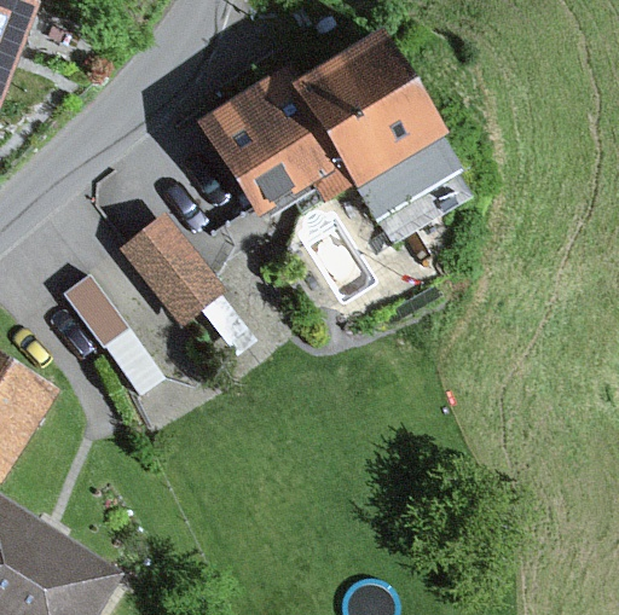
[(0,0),(0,94),(33,5),(19,0),(0,0)]
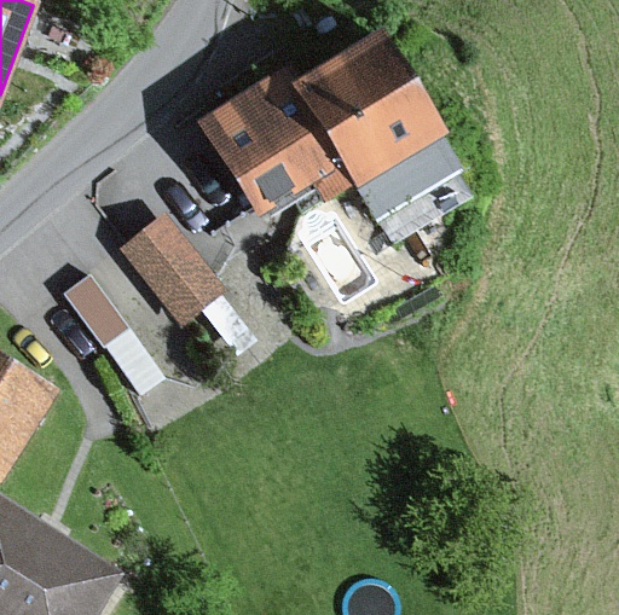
[(443,134),(376,30),(291,85),(281,70),(192,126),(254,221),(336,168),(352,192),(443,134)]
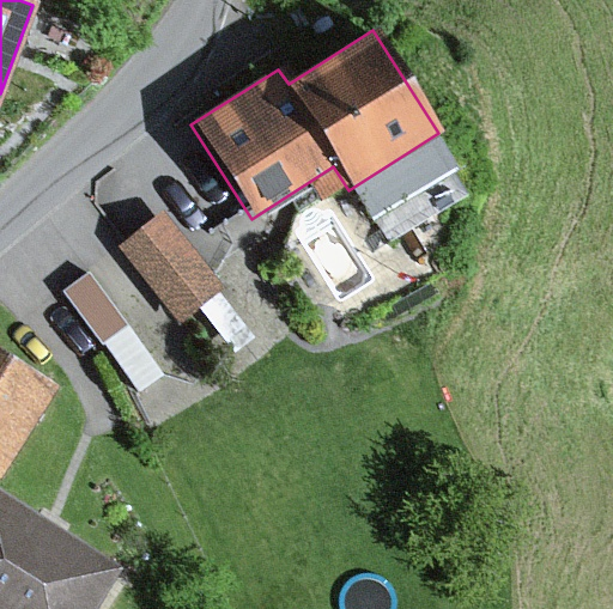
[(162,214),(120,249),(181,323),(223,288),(162,214)]
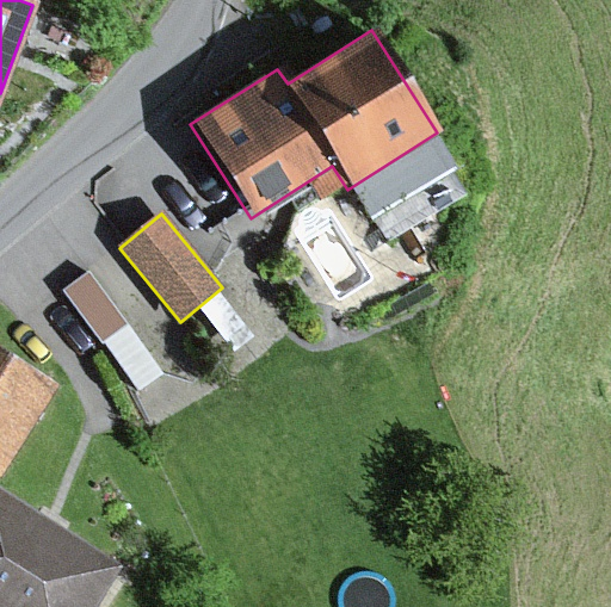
[(87,272),(63,290),(100,341),(125,322),(87,272)]
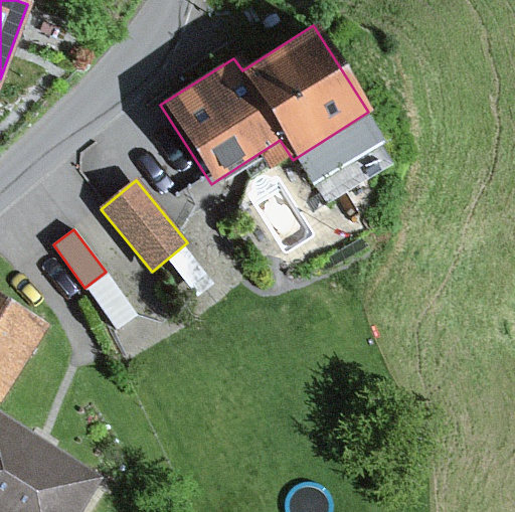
[(138,314),(106,272),(84,288),(117,330),(138,314)]
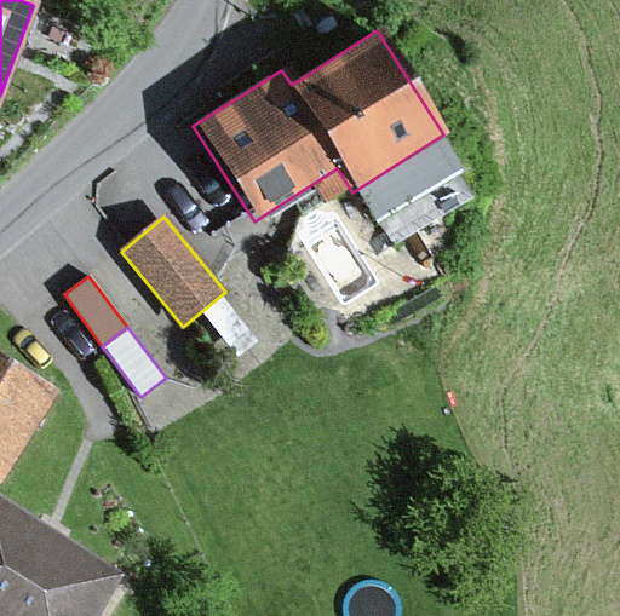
[(0,362),(0,479),(53,396),(0,362)]
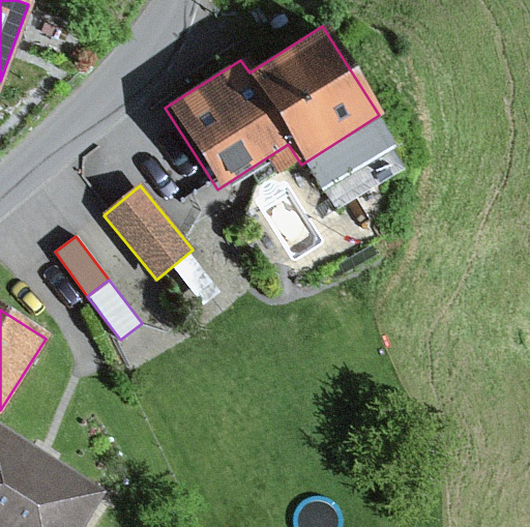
[(81,526),(104,491),(0,426),(0,526),(81,526)]
